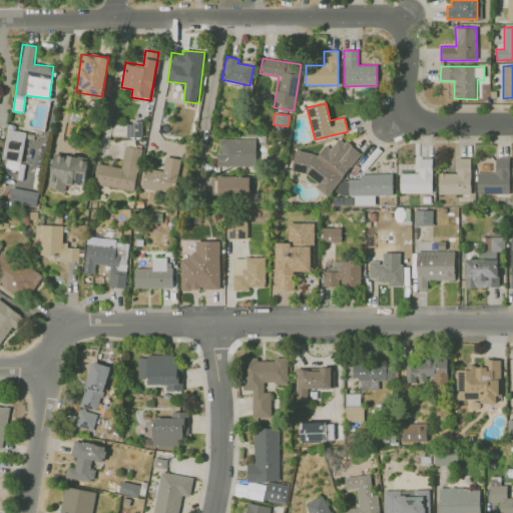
[(142,137),(141,122),(126,123),(127,137),(142,137)]
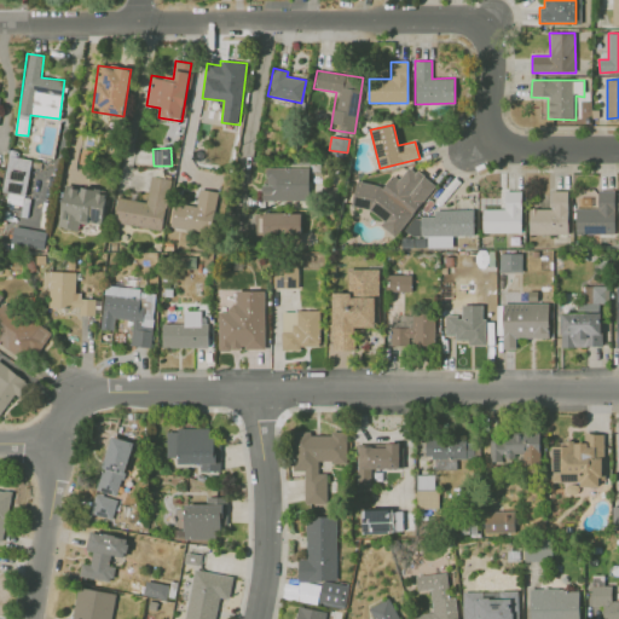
[(4,192),(27,195),(30,158),(7,156),(4,192)]
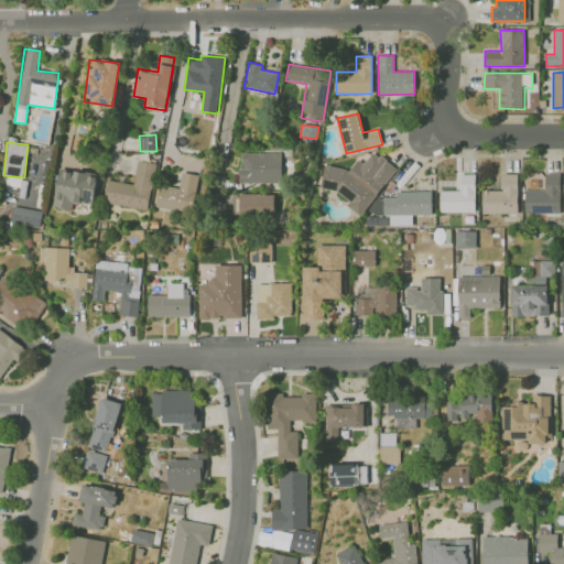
[(349,170),(324,165),(320,188),(331,191),(361,214),(397,169),(372,151),(365,162),(357,160),(349,170)]
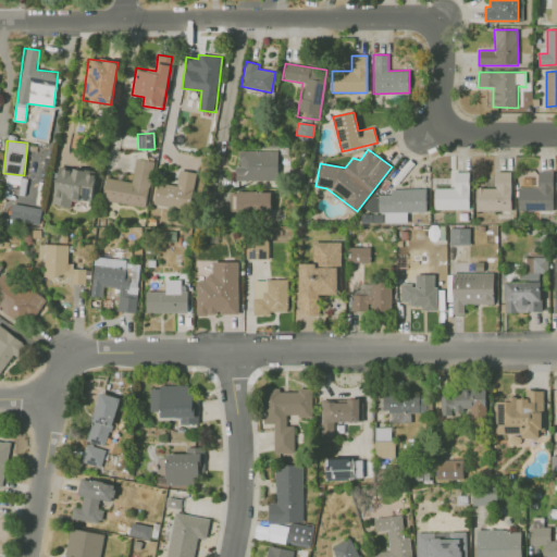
[(236,181),(277,180),(277,150),(239,151),(239,166),(235,166),(236,181)]
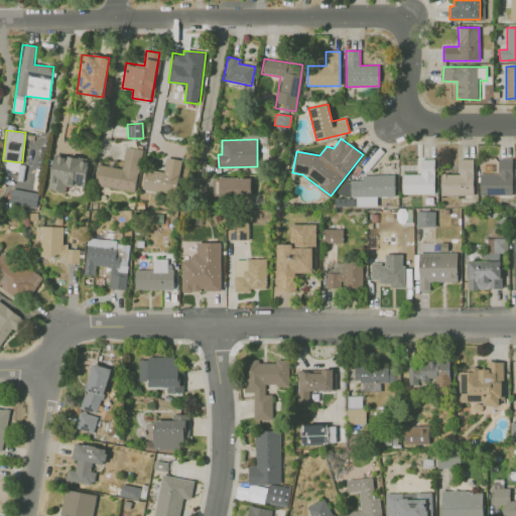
[(135,191),(142,149),(126,146),(122,168),(98,164),(95,185),(135,191)]
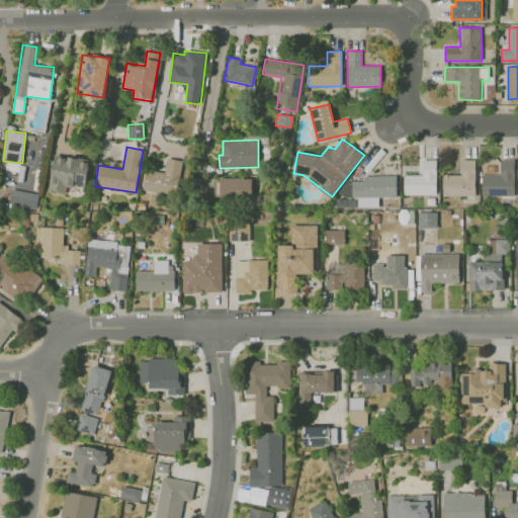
[(90,160),(54,155),(49,190),(65,192),(67,186),(74,187),(74,185),(85,187),(90,160)]
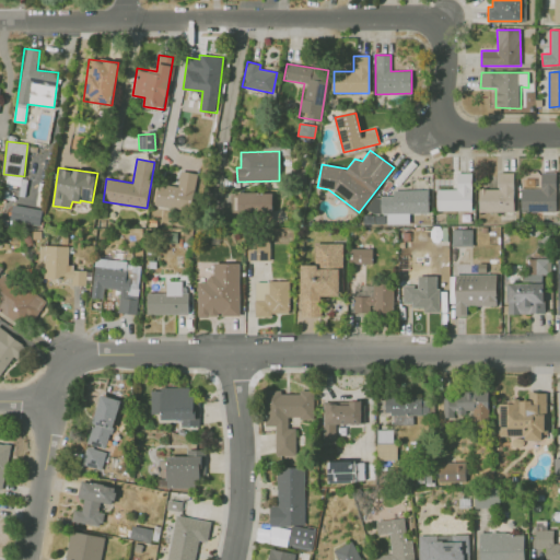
[(197,174),(181,171),(177,186),(158,183),(154,205),(190,211),(197,174)]
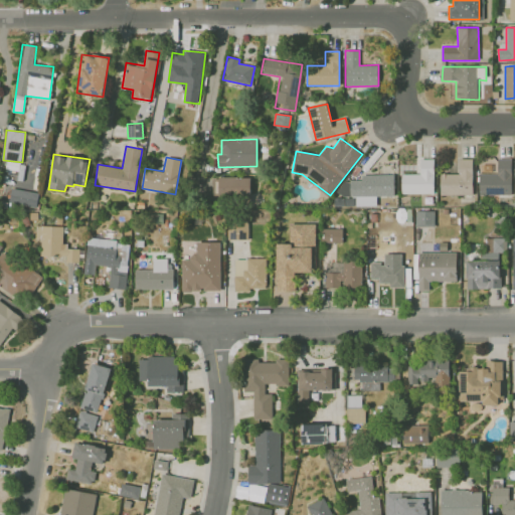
[(434,159),(419,159),(419,174),(401,174),(401,193),(434,193),(434,159)]
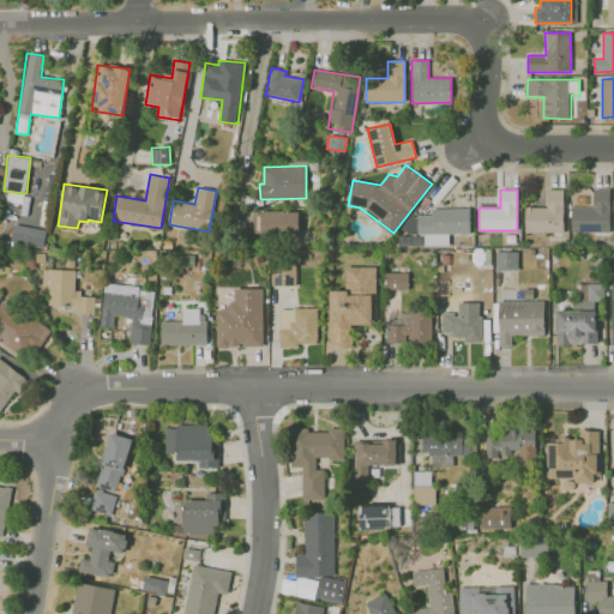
[(563,233),(564,190),(546,190),(546,208),(524,208),(524,232),(563,233)]
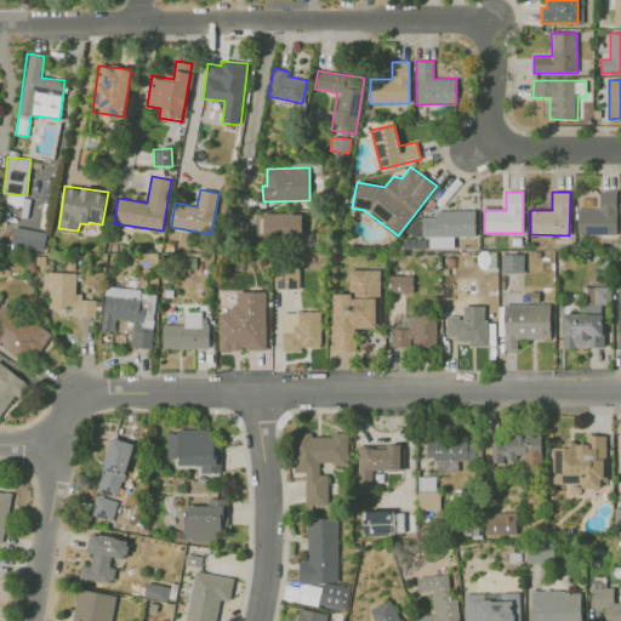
[(616,234),(616,192),(599,192),(599,209),(577,210),(577,234),(616,234)]
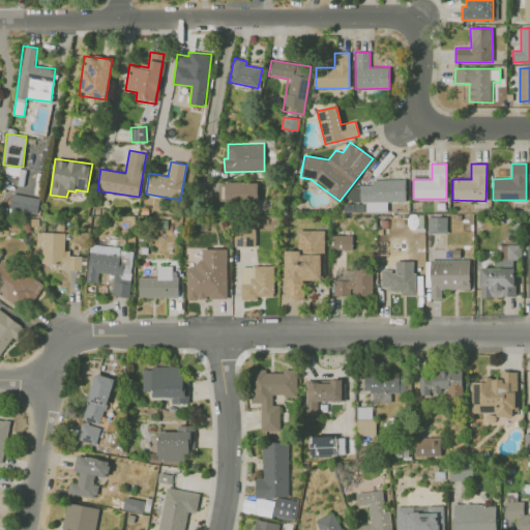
[(405,179),(372,180),(372,185),(360,185),(360,202),(365,202),(365,212),(387,211),(387,202),(405,202),(405,179)]
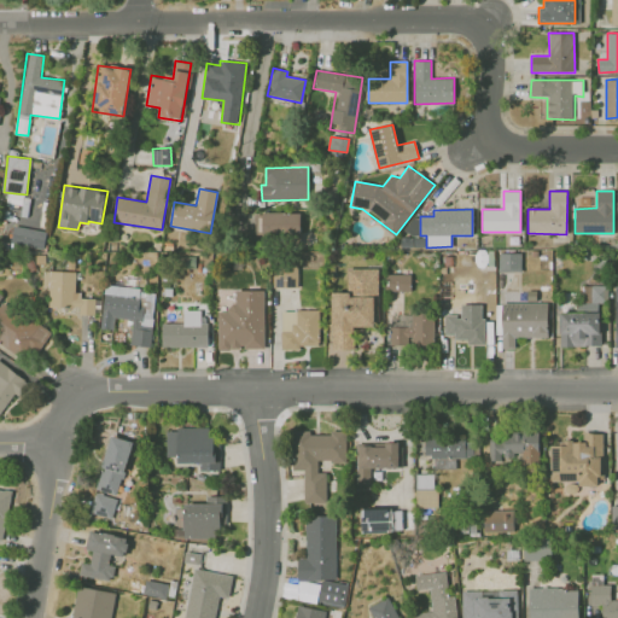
[(262,237),(299,238),(301,214),(263,211),(262,237)]
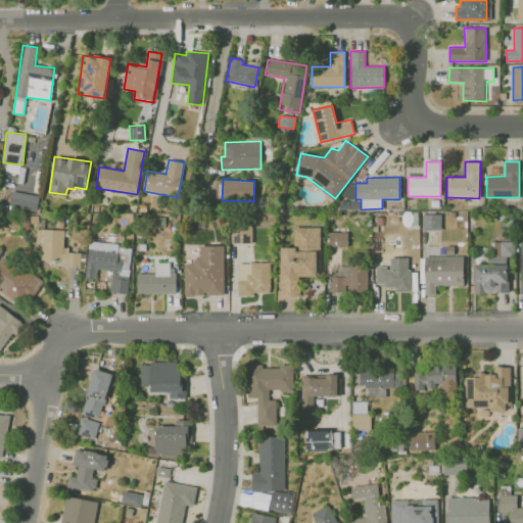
[(9,205),(37,210),(40,196),(12,191),(9,205)]
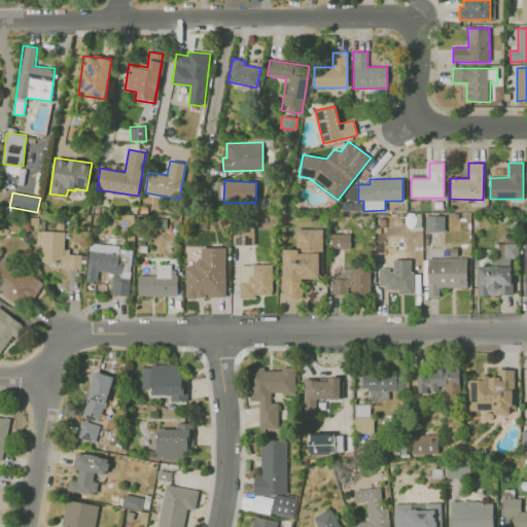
[(445,216),(425,215),(425,232),(445,232),(445,216)]
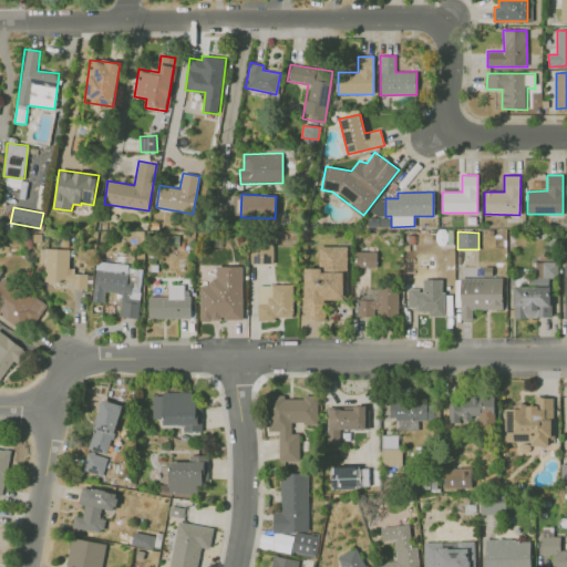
[(274,264),(272,244),(250,245),(250,264),(274,264)]
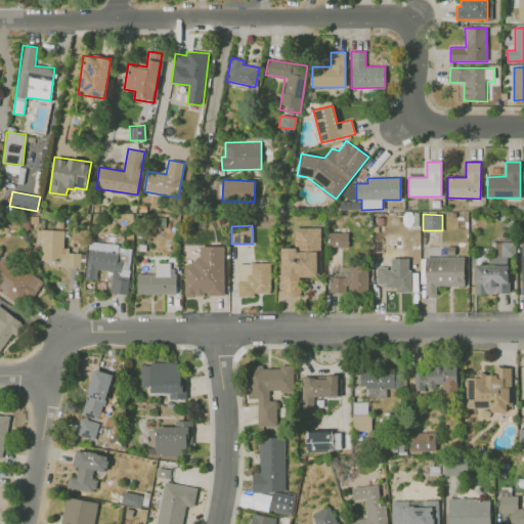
[(281,248),(280,296),(300,297),(300,276),(317,276),(317,248),(320,248),(320,227),(295,227),(294,248),(281,248)]
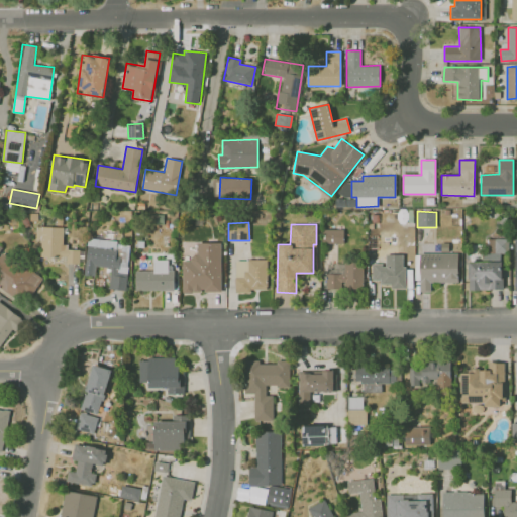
[(65,227),(36,226),(35,240),(41,240),(40,257),(65,257),(65,264),(80,264),(80,249),(65,249),(65,227)]
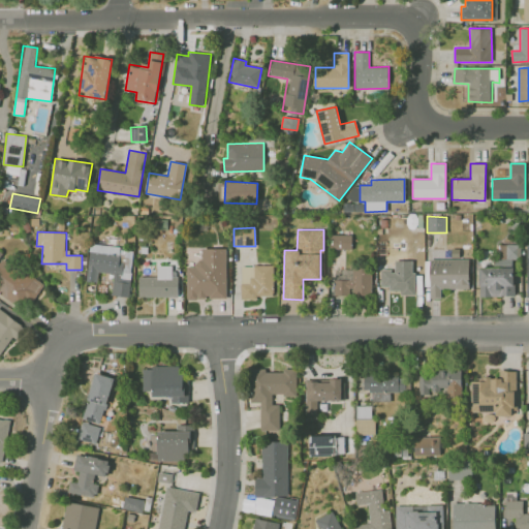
[(351,235),(330,235),(330,249),(351,249),(351,235)]
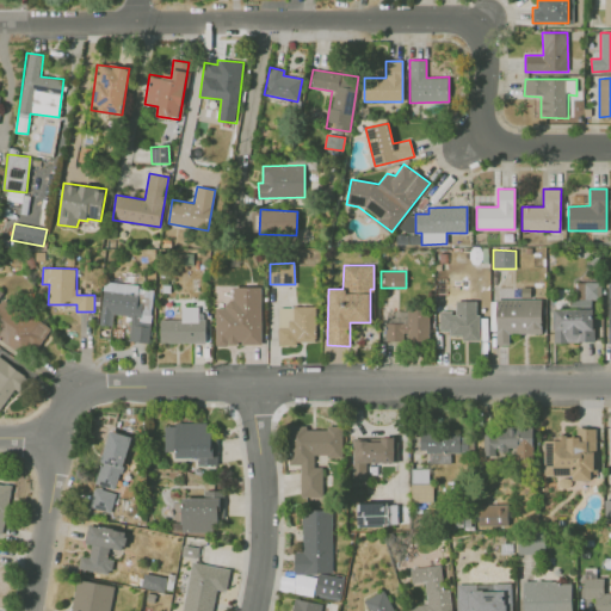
[(554,343),(593,343),(593,300),(600,300),(600,282),(584,283),(584,298),(569,300),(571,308),(554,308),(554,343)]
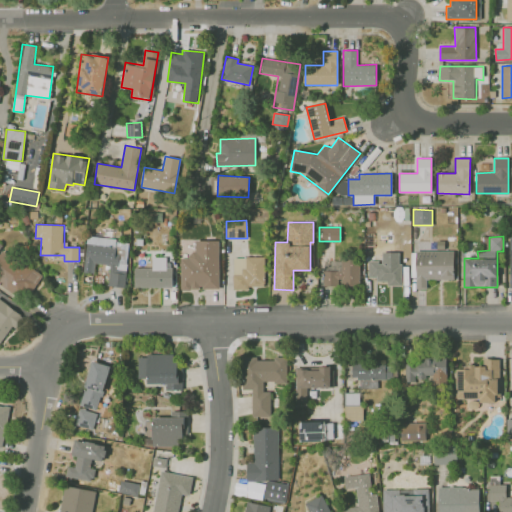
[(124,287),(127,258),(126,258),(128,241),(86,237),(83,272),(94,273),(95,263),(110,265),(108,286),(124,287)]
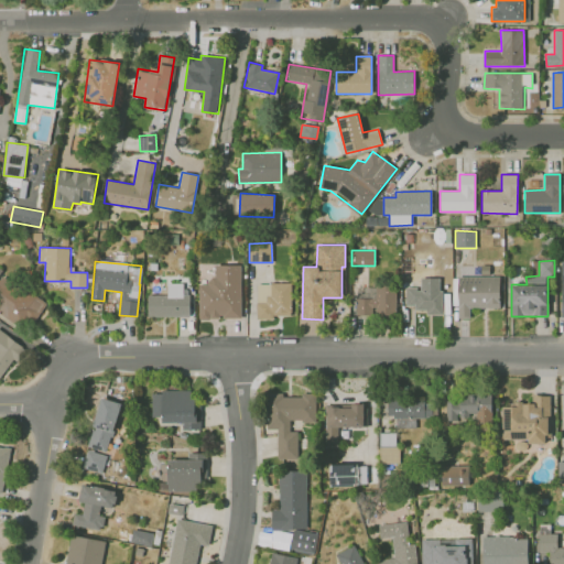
[(241,317),(240,264),(215,266),(216,281),(198,281),(199,318),(241,317)]
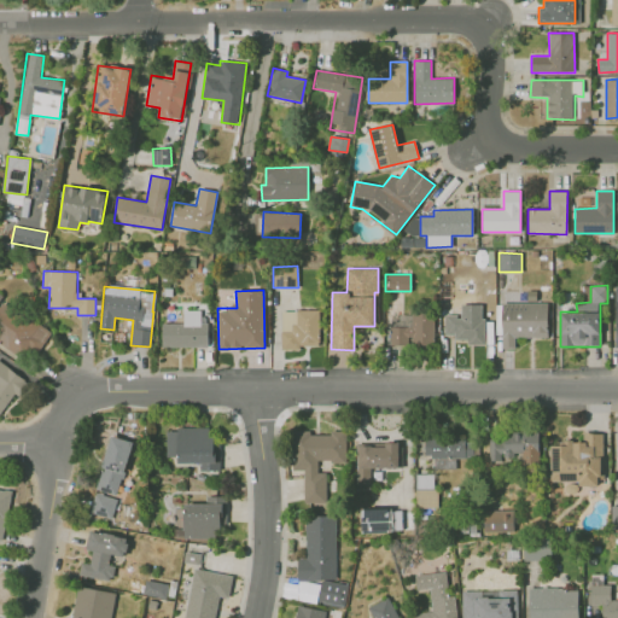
[(0,337),(0,343),(29,362),(50,332),(3,301),(0,304),(0,324),(6,327),(0,337)]
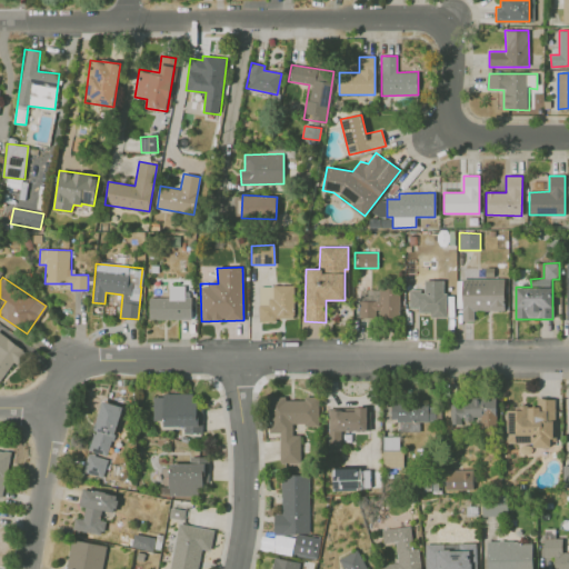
[(505,280),(457,279),(456,310),(462,310),(462,320),(473,320),(473,310),(505,311),(505,280)]
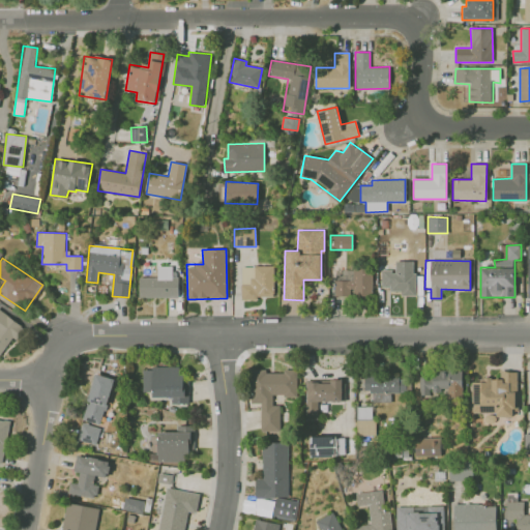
[(242,299),(274,298),(273,265),(241,266),(242,299)]
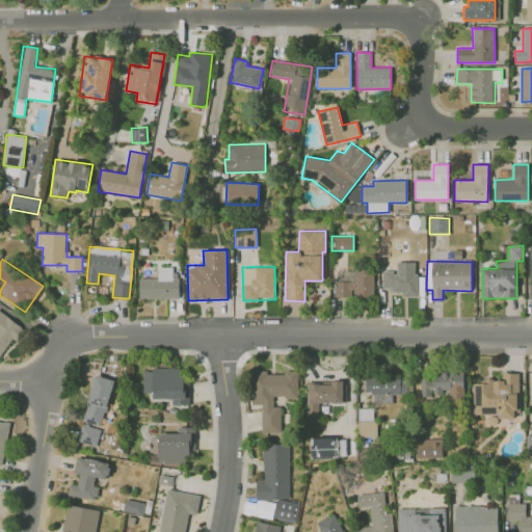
[(139,299),(179,298),(179,277),(173,278),(173,267),(158,267),(158,277),(139,278),(139,299)]
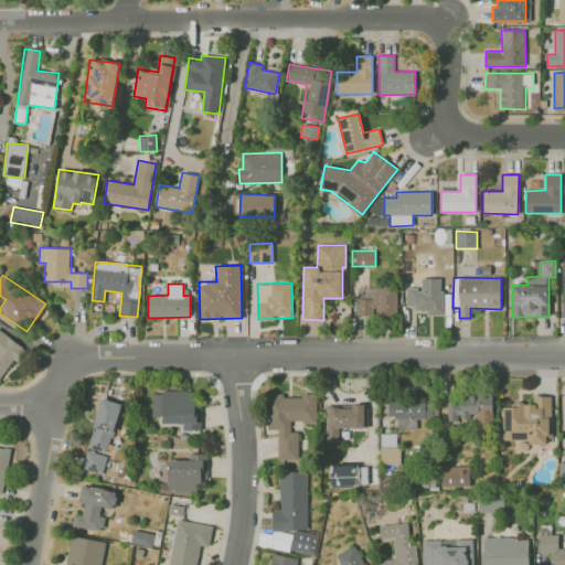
[(356,299),(356,316),(374,315),(374,316),(397,316),(396,286),(375,287),(375,298),(356,299)]
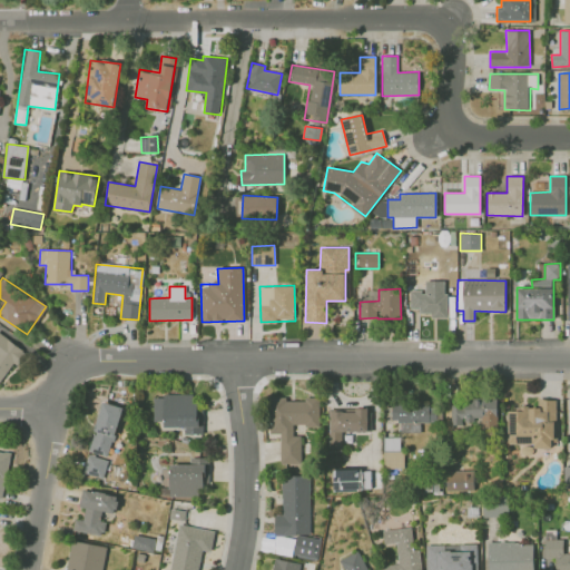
[(448,315),(446,293),(410,293),(410,316),(448,315)]
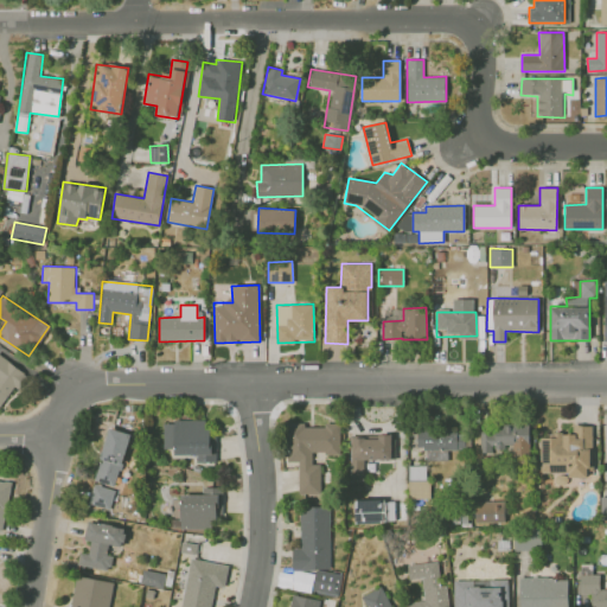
[(0,407),(14,385),(20,389),(30,375),(0,356),(0,407)]
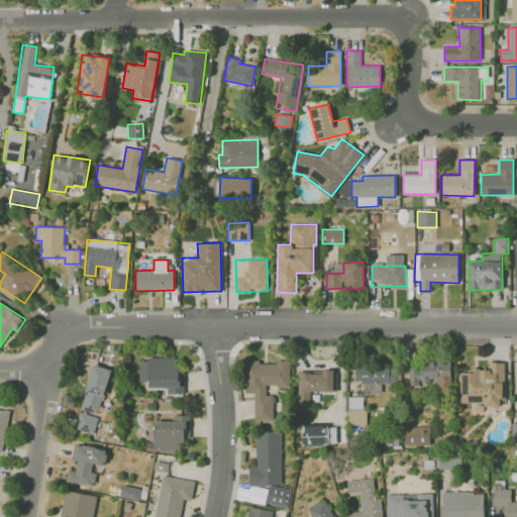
[(139,357),(138,382),(147,382),(147,387),(168,388),(167,394),(184,394),(185,367),(174,367),(174,358),(139,357)]
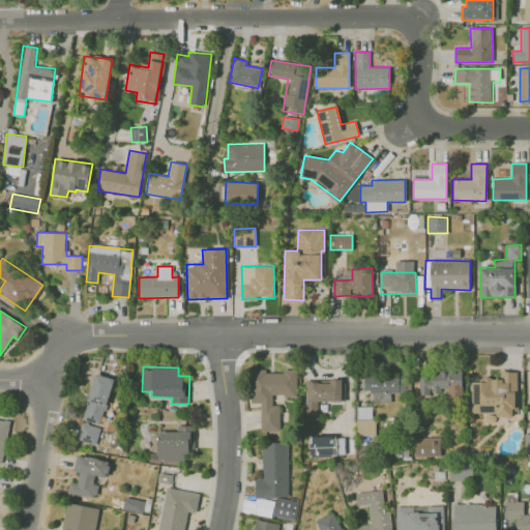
[(261,431),(280,431),(280,405),(272,405),(272,396),(296,395),(296,371),(251,372),(252,403),(261,403),(261,431)]
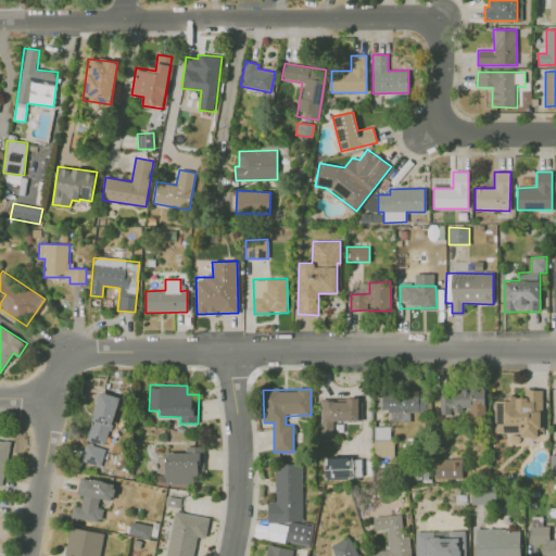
[(484,390),(441,389),(440,415),(451,416),(451,412),(463,412),(463,408),(469,409),(469,419),(484,419),(484,390)]
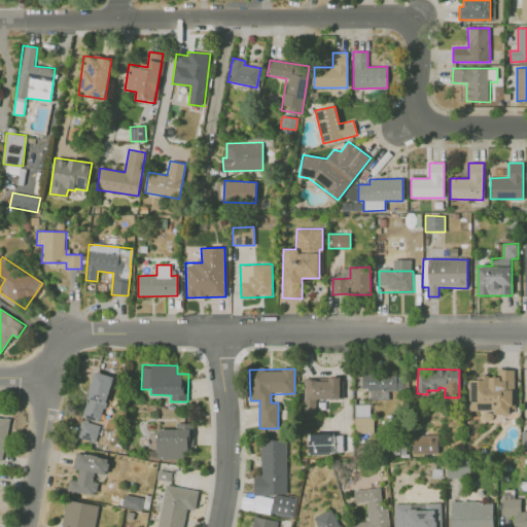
[(513,414),(513,370),(497,370),(497,377),(469,378),(469,411),(492,410),(492,415),(513,414)]
